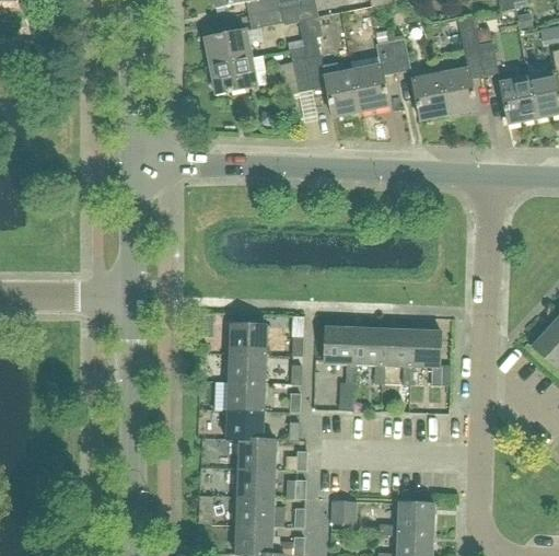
[(213,0),(214,7),(245,0),(248,14),(280,8),(314,1),(314,0),(213,0)]
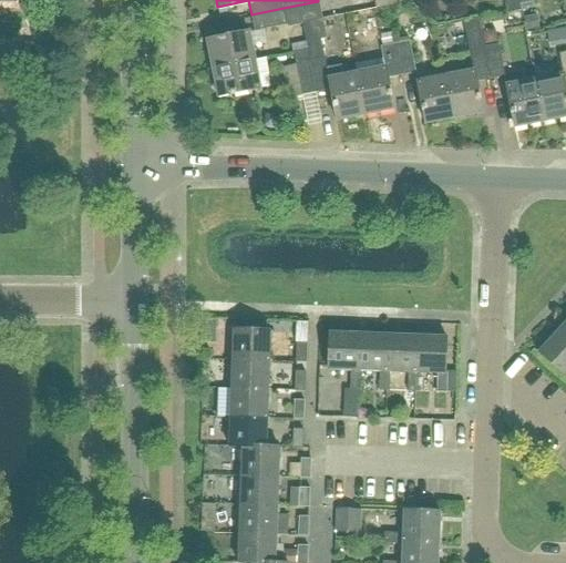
[(503,0),(505,9),(521,7),(520,1),(518,1),(518,0),(503,0)]
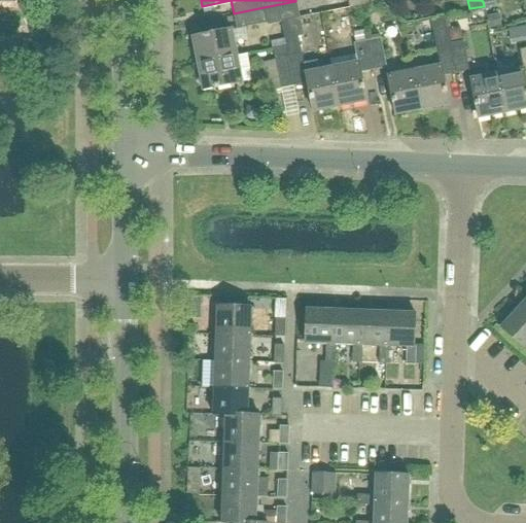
[(264,7),(234,13),(236,26),(234,26),(234,27),(266,21),(264,7)]
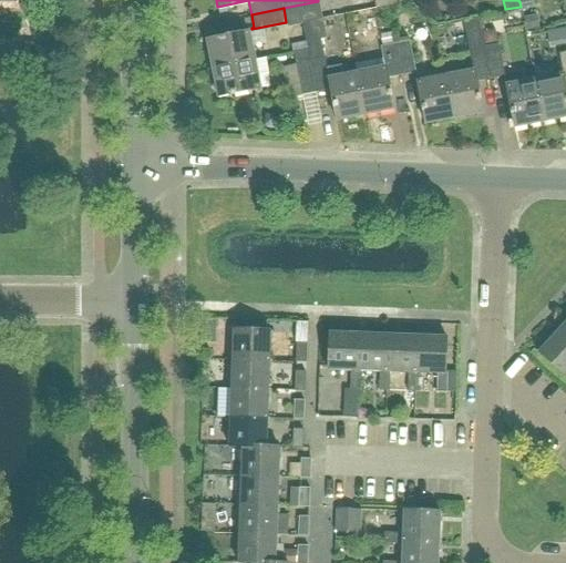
[(444,73),(453,115),(482,110),(475,79),(490,77),(483,44),(484,43),(477,16),(463,19),(472,68),(444,73)]
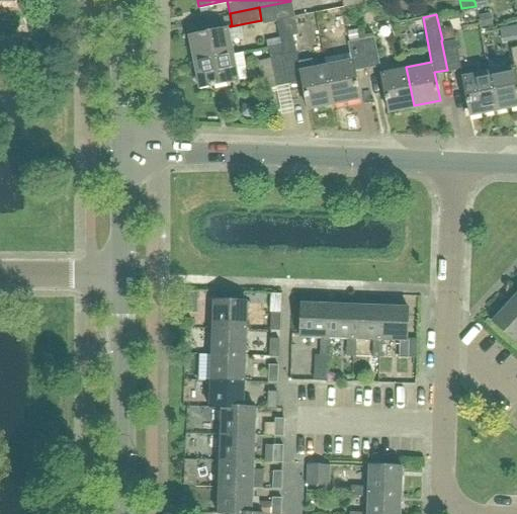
[(331,34),(345,30),(340,15),(327,20),(331,34)]
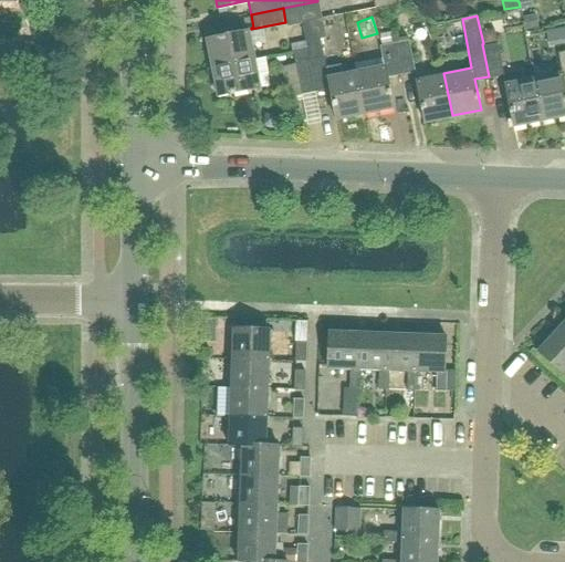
[(206,38),(211,66),(253,58),(252,56),(247,30),(249,30),(248,29),(206,38)]
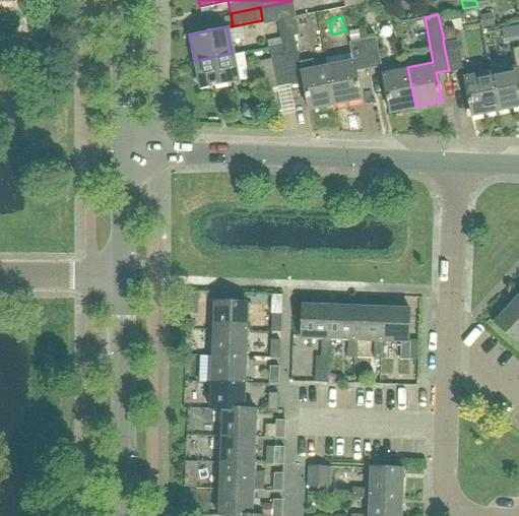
[(362,38),(367,66),(379,64),(380,69),(381,68),(375,35),(362,38)]
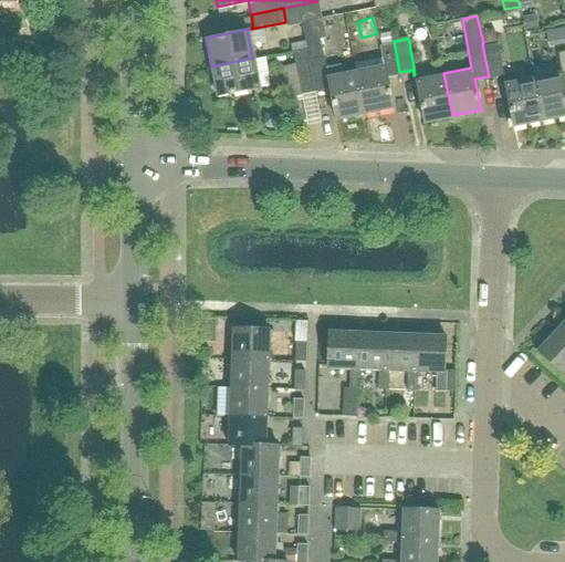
[(292,50),(306,48),(306,47),(305,43),(304,39),(290,41),(292,50)]
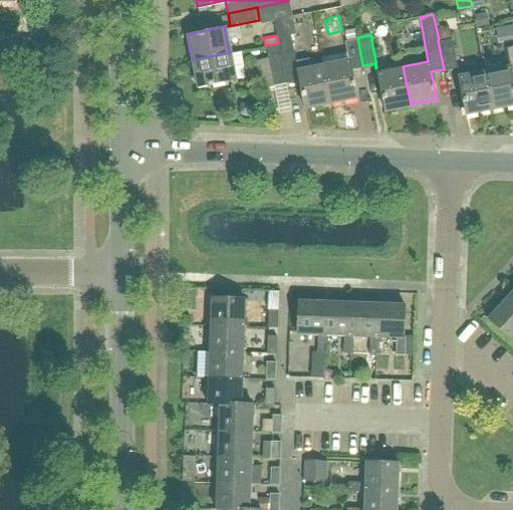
[(303,106),(330,101),(322,63),(311,65),(309,56),(295,58),(291,36),(277,39),(278,42),(278,43),(286,81),(298,78),(303,106)]
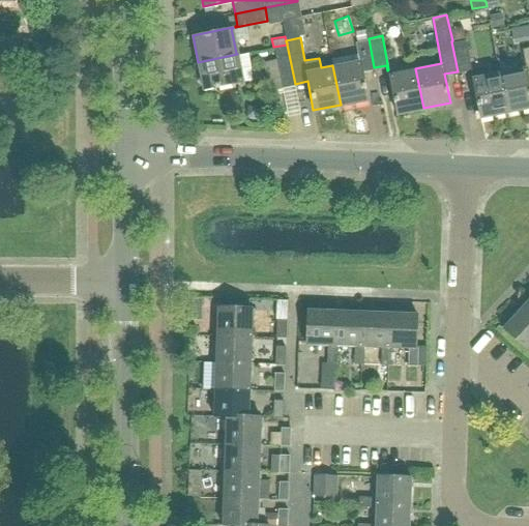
[(361,70),(374,67),(369,38),(354,41),(358,60),(332,65),(341,105),(366,99),(361,70)]
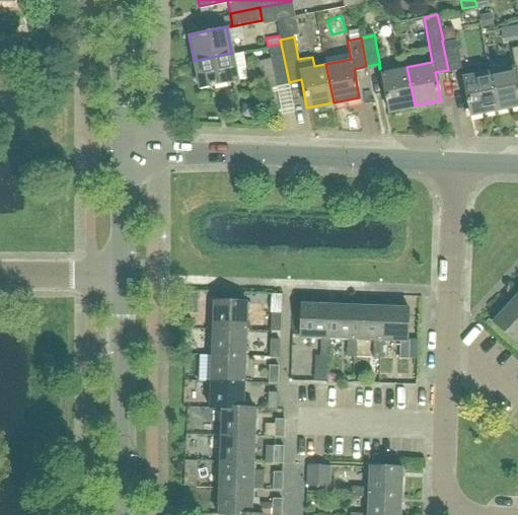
[(442,41),(448,70),(460,68),(461,72),(462,72),(455,38),(443,40),(442,41)]
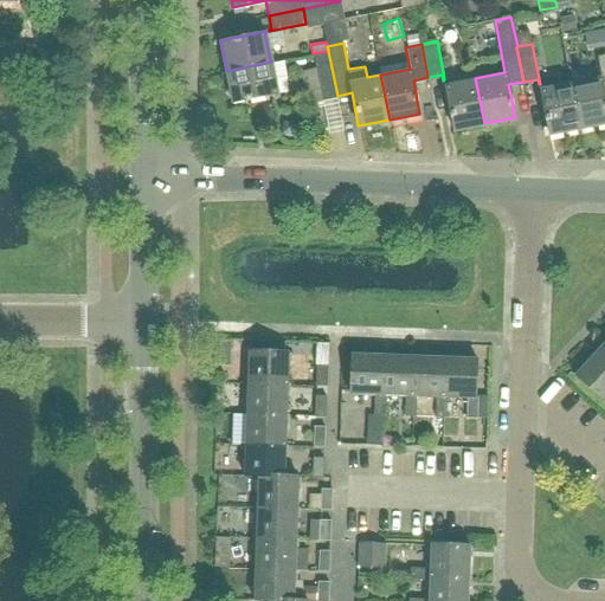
[(338,96),(328,51),(313,53),(315,65),(300,68),(303,89),(310,88),(311,98),(321,97),(321,98),(338,96)]
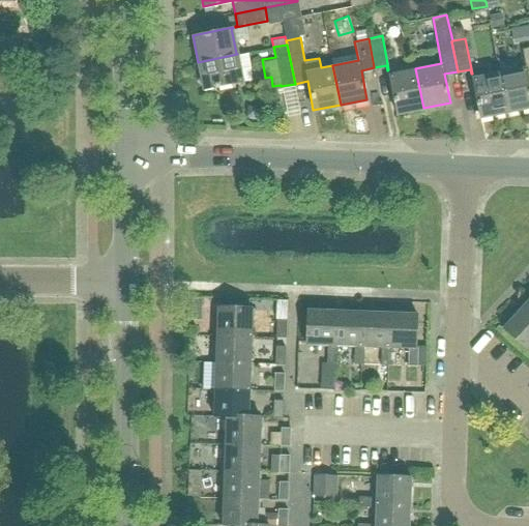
[(528,83),(528,77),(528,76),(528,46),(521,48),(525,66),(498,71),(506,111),(528,106),(528,83)]
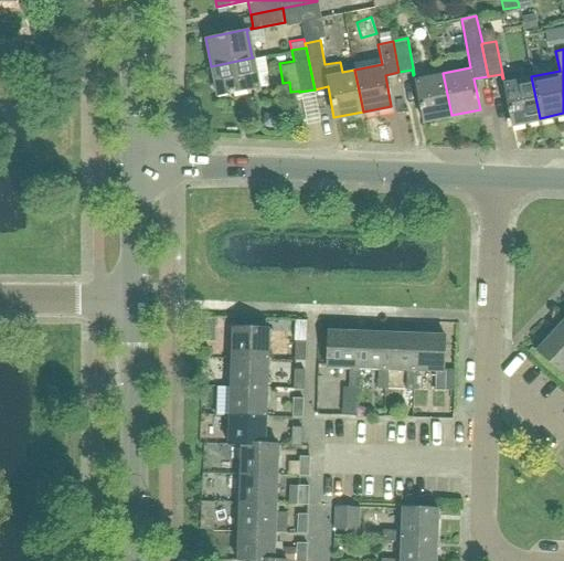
[(258,86),(258,84),(267,83),(266,70),(263,54),(252,56),(253,57),(211,66),(217,95),(258,86)]
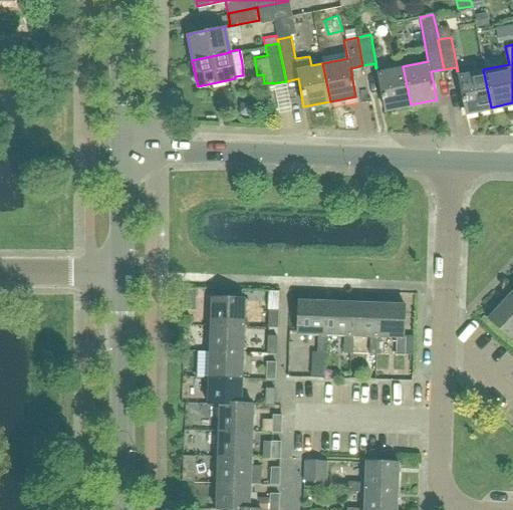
[(411,104),(403,66),(377,71),(377,70),(376,71),(385,109),(411,104)]
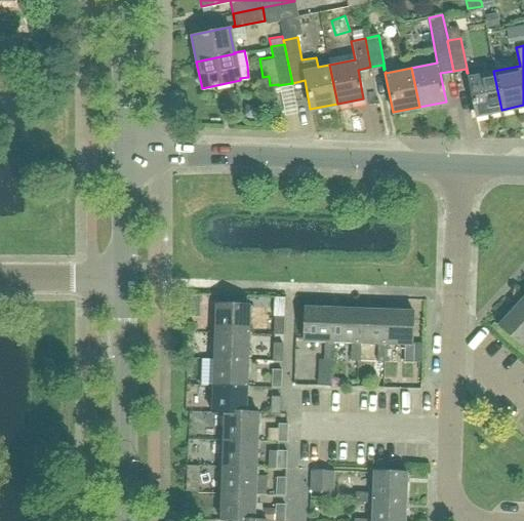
[(501,110),(493,71),(469,76),(469,75),(467,76),(475,115),(501,110)]
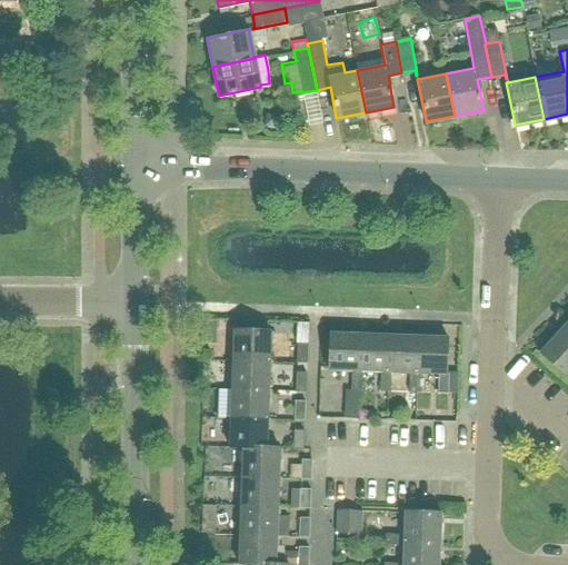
[(233,328),(232,357),(270,358),(271,329),(233,328)]
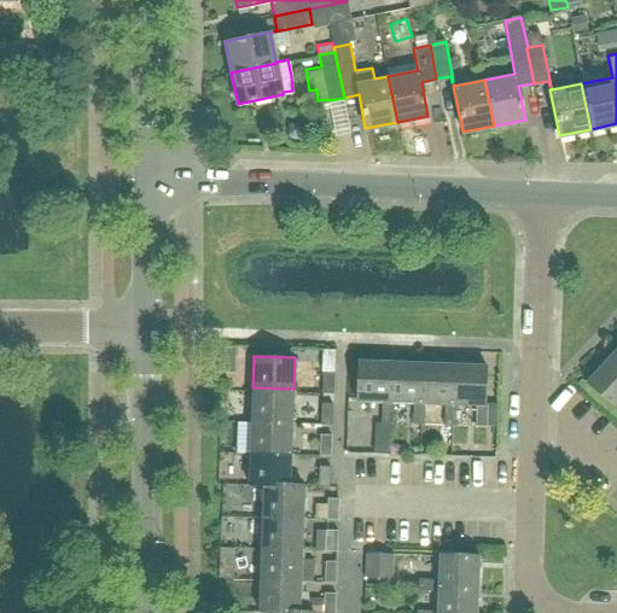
[(616,365),(607,357),(586,380),(616,408),(616,406),(616,365)]
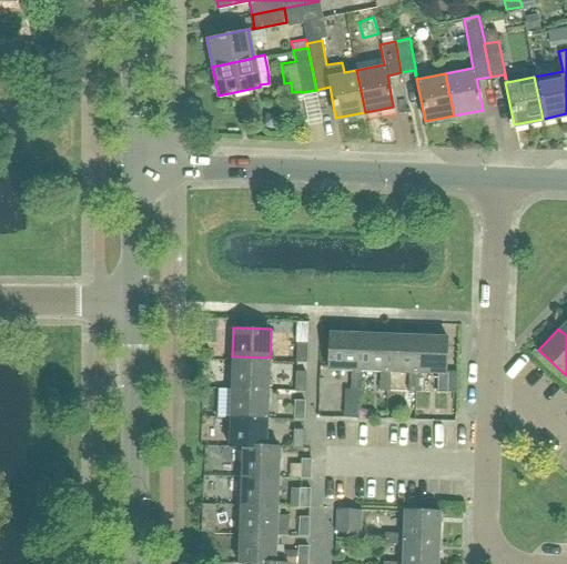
[(361,388),(361,369),(357,369),(360,332),(328,331),(327,368),(351,369),(350,388),(361,388)]
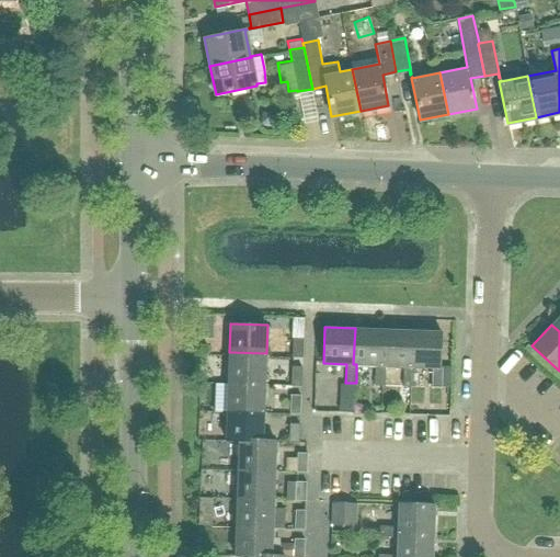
[(383,329),(355,328),(353,364),(356,364),(375,365),(374,384),(385,384),(385,365),(381,365),(383,329)]
